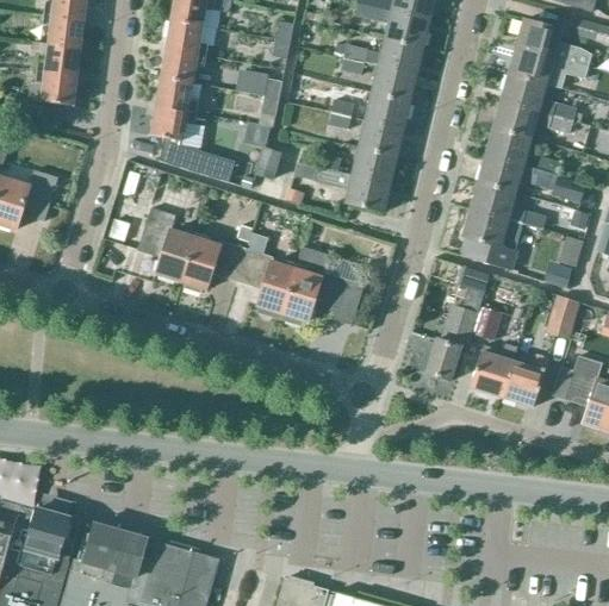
[(43,17),(82,20),(85,0),(54,0),(53,6),(44,6),(43,17)]
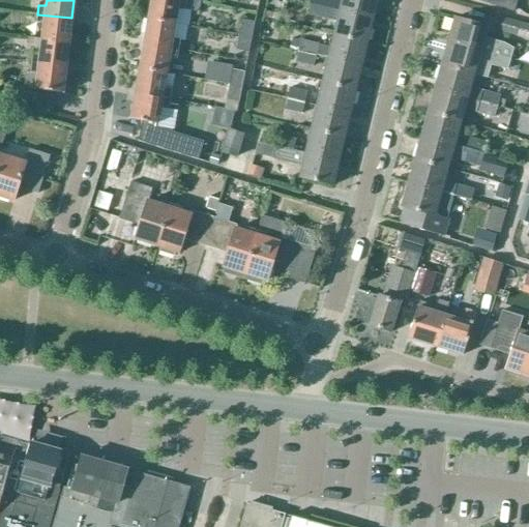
[(151,0),(148,19),(176,23),(178,7),(186,9),(185,11),(200,13),(202,3),(185,0),(151,0)]
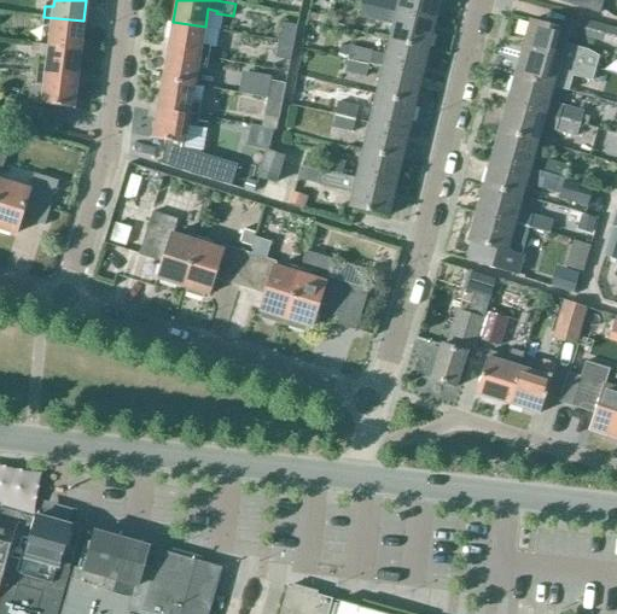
[(361,0),(361,4),(397,11),(435,21),(438,0),(361,0)]
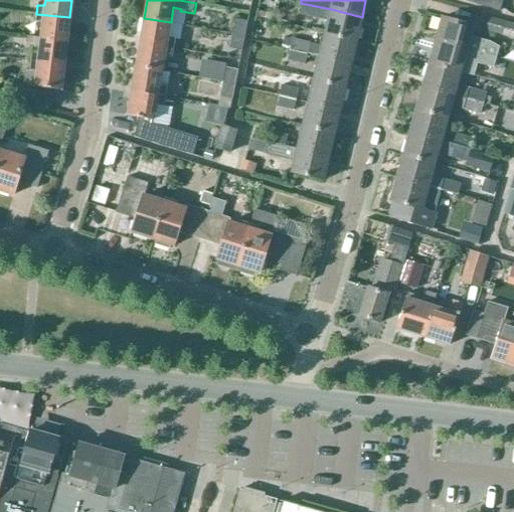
[(459,0),(500,12),(503,0),(459,0)]
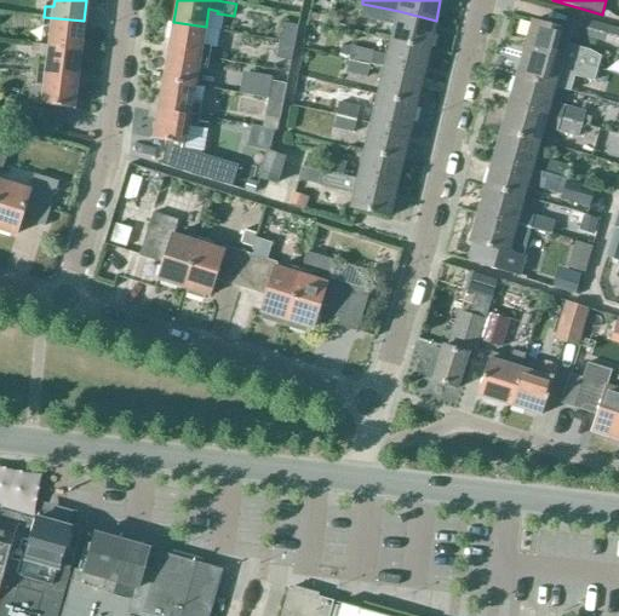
[(362,4),(360,16),(395,24),(391,39),(430,47),(436,21),(399,11),(362,4)]
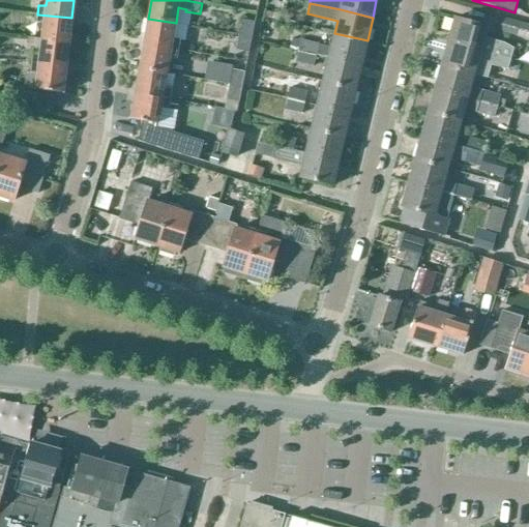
[(528,22),(497,13),(494,27),(528,36),(528,22)]
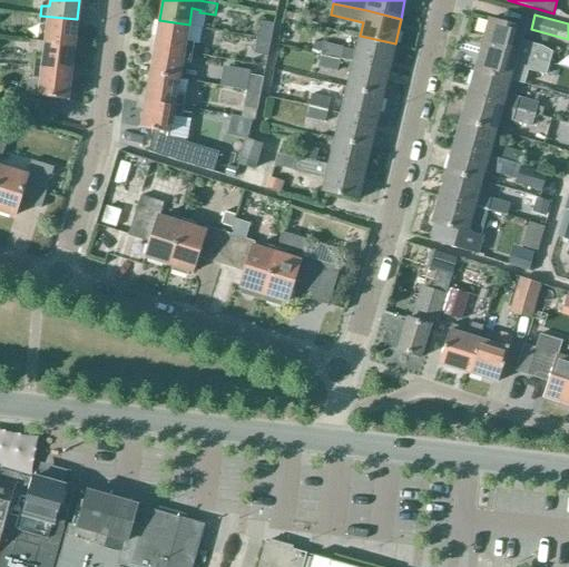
[(47,28),(45,42),(74,46),(77,19),(40,16),(39,27),(47,28)]
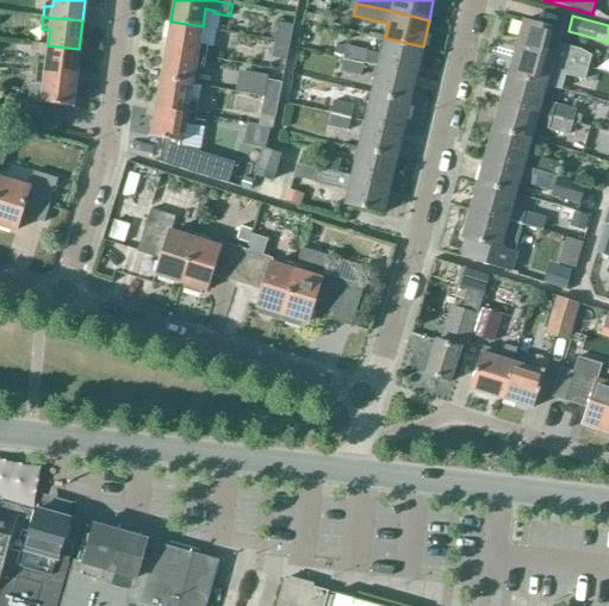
[(277,41),(291,43),(296,24),(280,20),(277,41)]
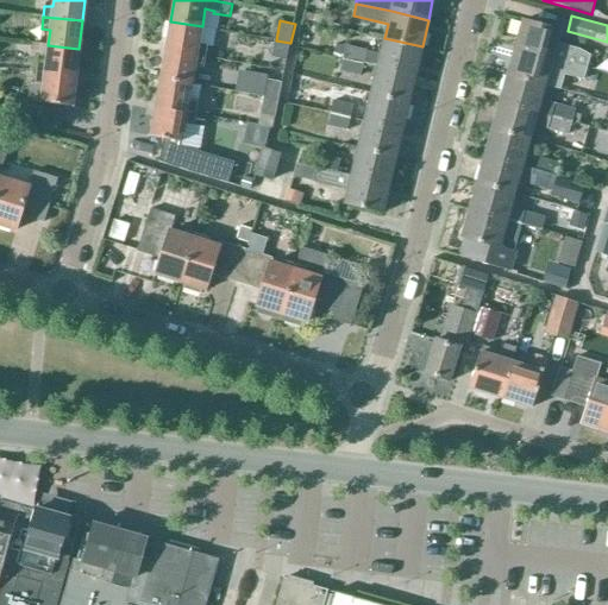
[(202,26),(170,21),(165,49),(206,56),(207,46),(199,45),(202,26)]
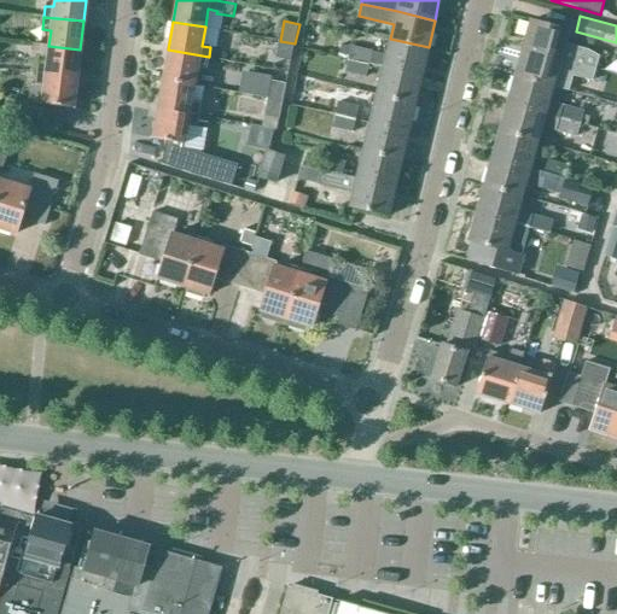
[(529,23),(522,50),(595,69),(597,66),(599,57),(588,51),(564,45),(568,33),(529,23)]
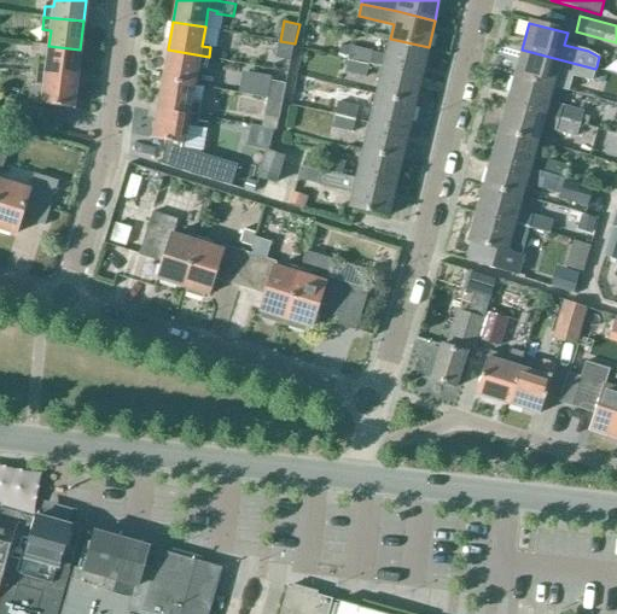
[(349,57),(371,62),(384,64),(383,69),(421,76),(429,47),(390,39),(388,52),(351,44),(351,45),(350,48),(349,57)]
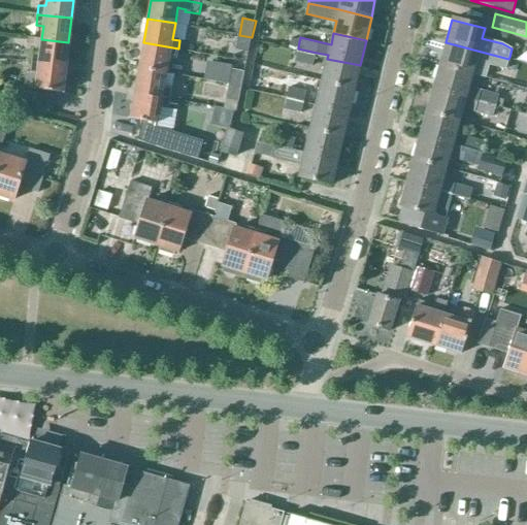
[(252,37),(239,35),(237,47),(250,51),(252,37)]
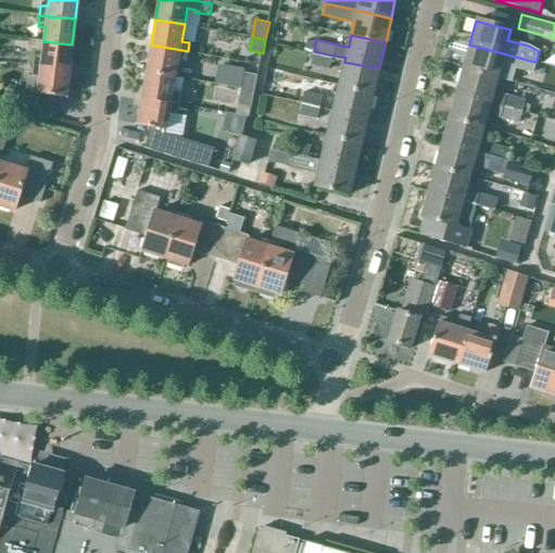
[(307,38),(305,49),(314,51),(315,44),(316,40),(307,38)]
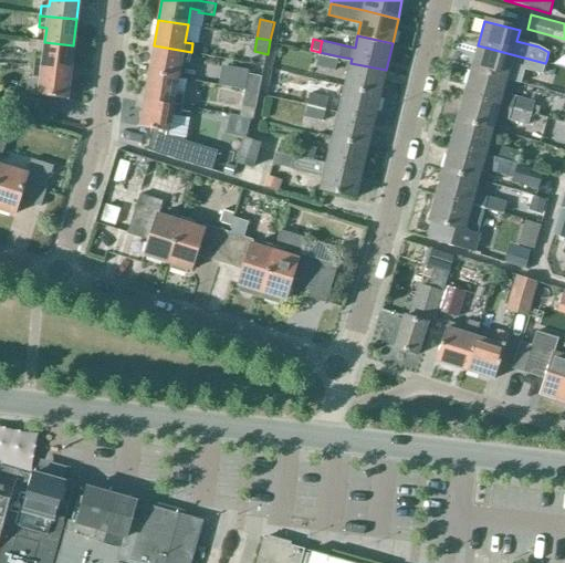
[(34,59),(33,70),(70,73),(73,45),(44,42),(42,60),(34,59)]
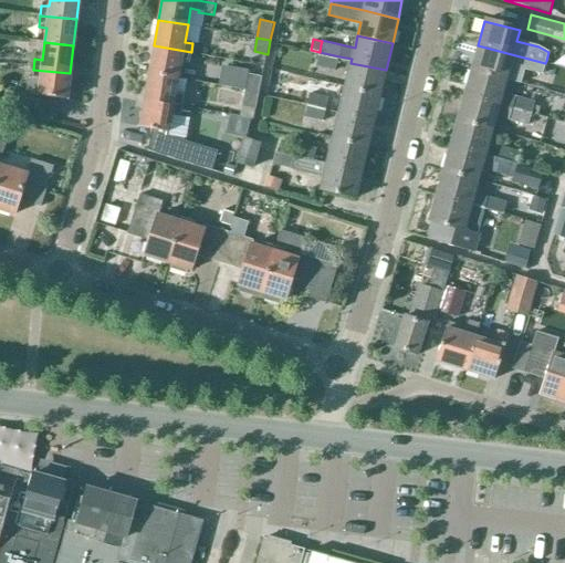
[(149,72),(178,77),(181,62),(189,63),(191,52),(154,45),(149,72)]
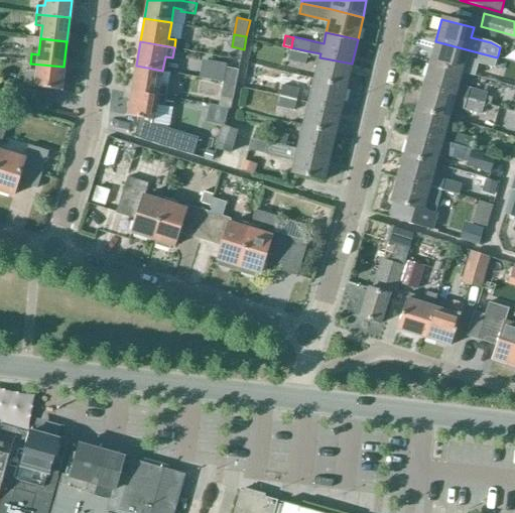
[(435,41),(429,65),(462,73),(475,77),(478,63),(494,69),(497,57),(435,41)]
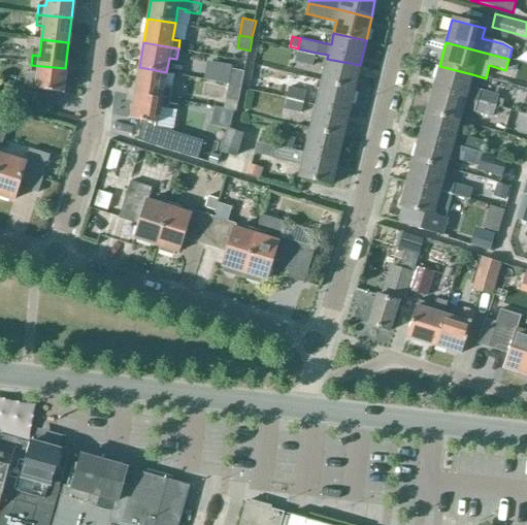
[(314,64),(317,53),(298,48),(295,60),(314,64)]
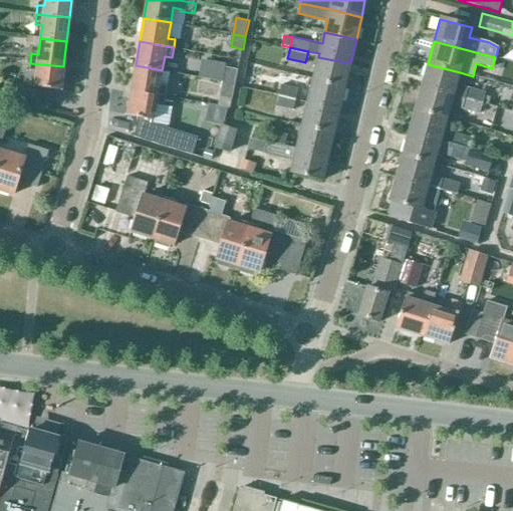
[(313,79),(344,86),(350,63),(318,57),(313,79)]
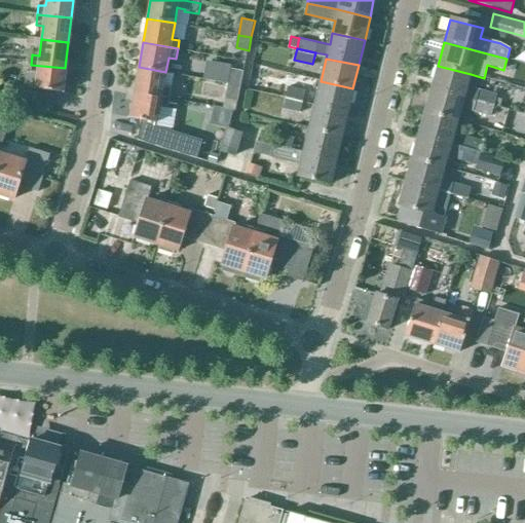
[(220,63),(217,81),(229,83),(241,86),(245,69),(232,67),(232,65),(220,63)]
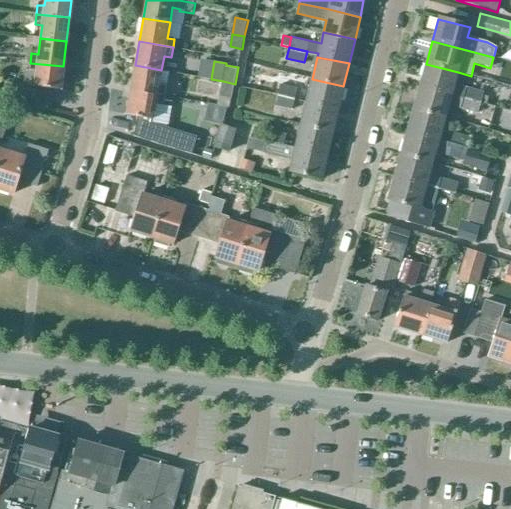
[(25,72),(24,82),(31,83),(31,88),(60,91),(63,66),(30,63),(29,73),(25,72)]
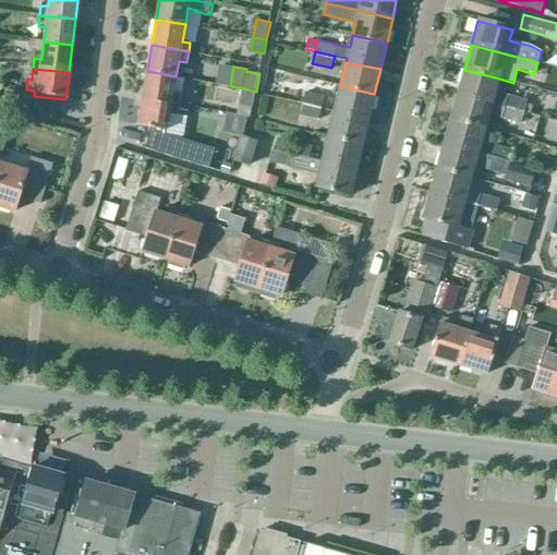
[(457,95),(523,113),(527,101),(495,93),(499,79),(464,70),(457,95)]
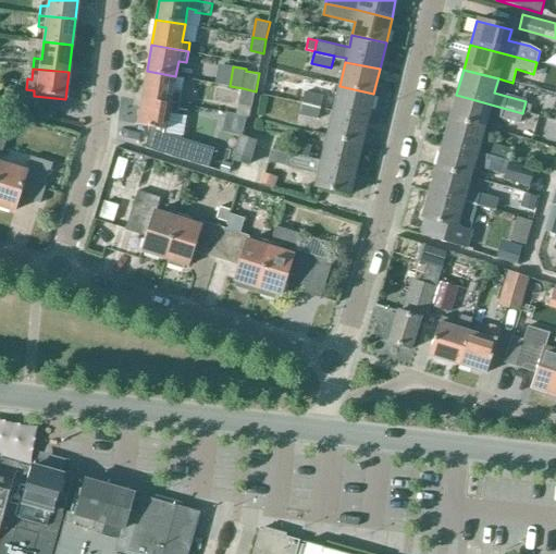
[(147,71),(143,97),(180,103),(184,77),(175,76),(147,71)]
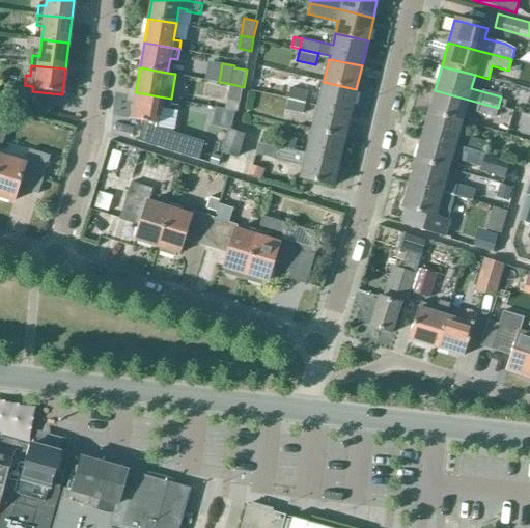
[(324,82),(317,104),(351,112),(356,89),(324,82)]
